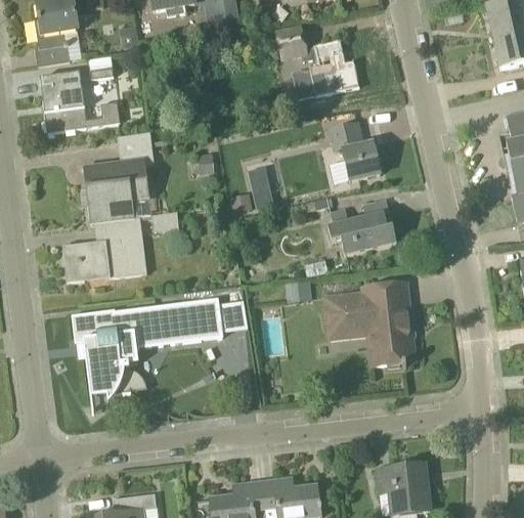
[(38,65),(57,61),(69,60),(63,30),(78,28),(74,0),(50,0),(36,2),(39,18),(34,18),(39,46),(35,46),(38,65)]
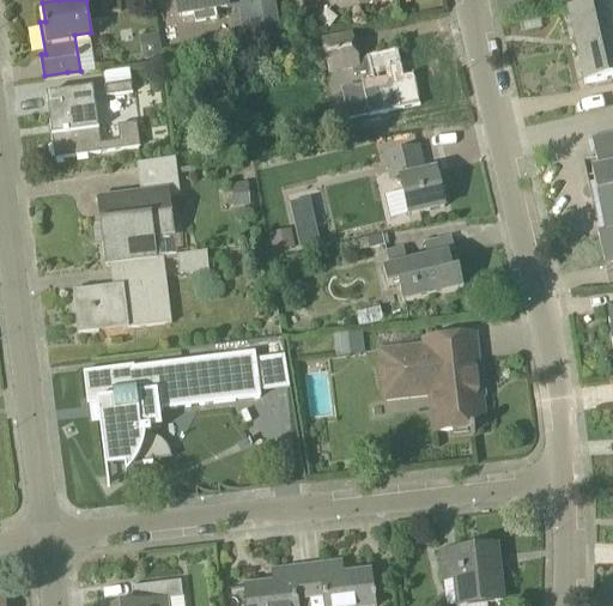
[(217,13),(216,6),(228,4),(228,2),(242,0),(177,0),(180,11),(194,8),(195,17),(217,13)]
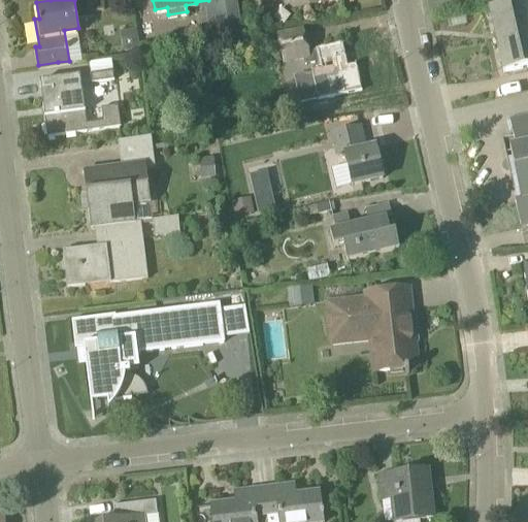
[(507,0),(489,4),(496,34),(527,27),(527,0),(507,0)]
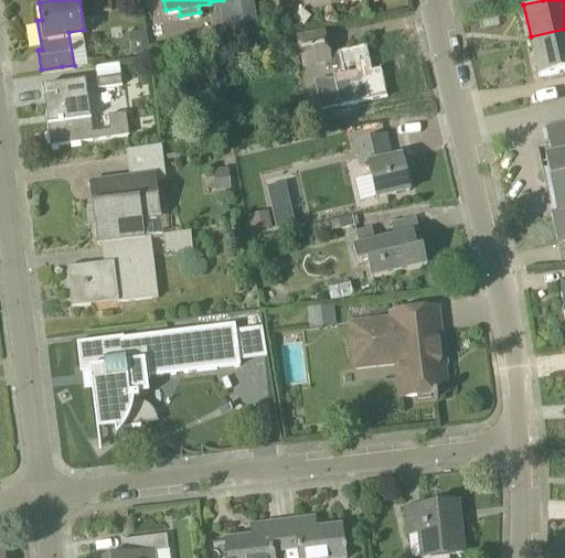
[(148,45),(146,25),(129,28),(131,47),(148,45)]
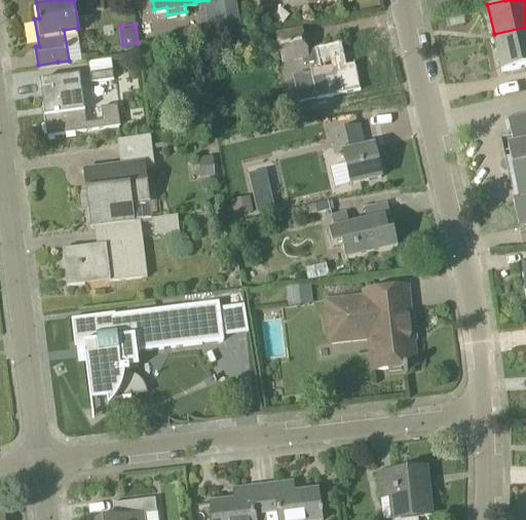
[(307,48),(302,25),(276,31),(283,58),(302,53),(303,61),(314,59),(315,63),(320,62),(321,66),(311,68),(312,75),(306,76),(305,73),(294,75),(299,99),(316,95),(316,96),(361,85),(354,60),(346,62),(341,39),(315,44),(316,46),(307,48)]
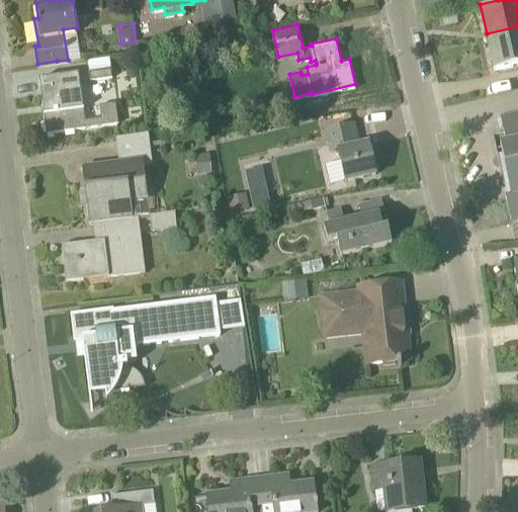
[(517,26),(487,33),(494,68),(517,62),(517,26)]
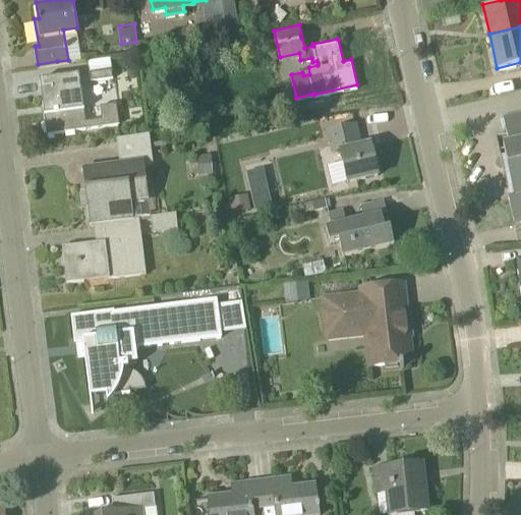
[(91,78),(113,75),(112,66),(90,69),(91,78)]
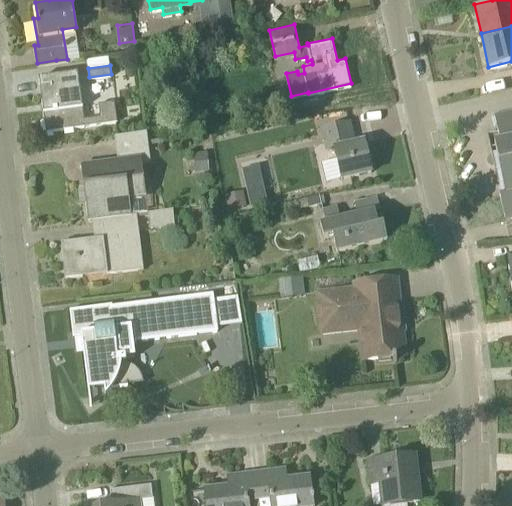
[(84,116),(78,69),(39,75),(46,128),(117,119),(114,100),(98,102),(99,114),(84,116)]
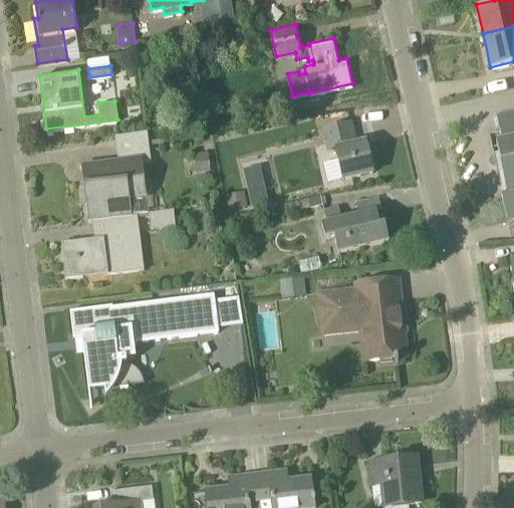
[(513,111),(496,115),(500,132),(502,140),(496,142),(498,152),(493,153),(496,164),(501,163),(507,191),(501,192),(507,217),(513,215),(513,111)]
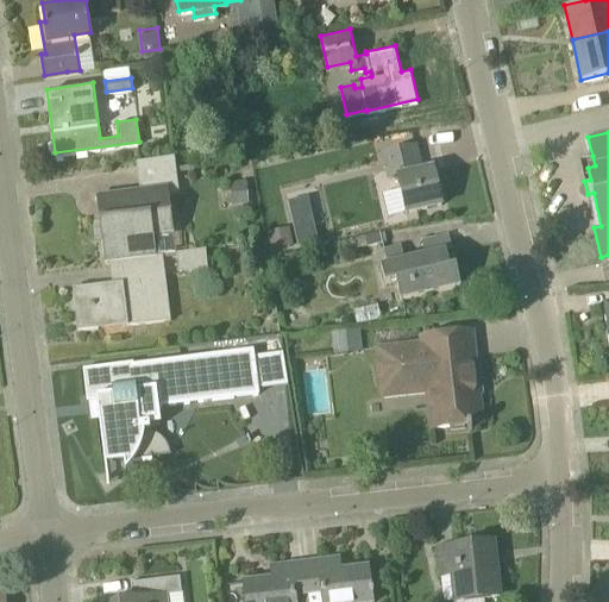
[(421,168),(415,142),(383,149),(387,164),(396,162),(407,208),(441,201),(433,164),(421,168)]
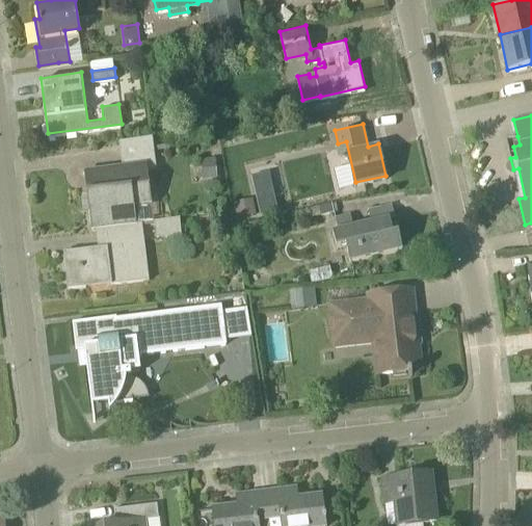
[(96,225),(136,220),(134,203),(152,201),(148,167),(157,165),(153,133),(140,135),(120,138),(123,164),(84,168),(91,226),(96,225)]
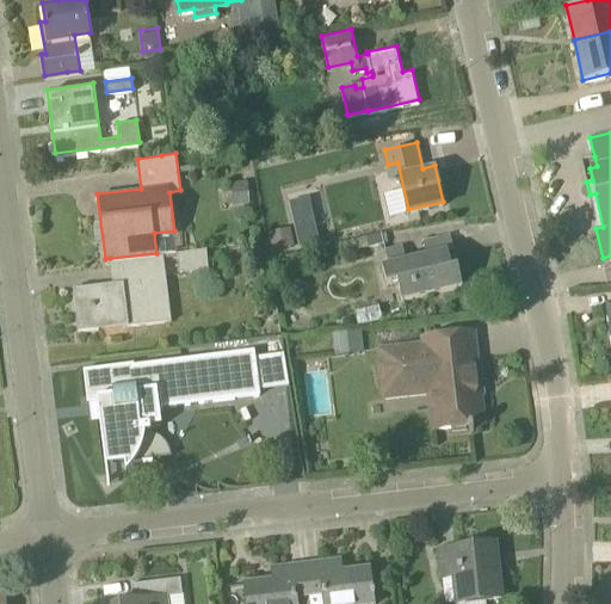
[(401,297),(462,283),(457,264),(451,265),(448,248),(452,248),(449,232),(423,238),(426,254),(406,259),(402,241),(384,246),(388,263),(381,264),(386,282),(396,279),(401,297)]
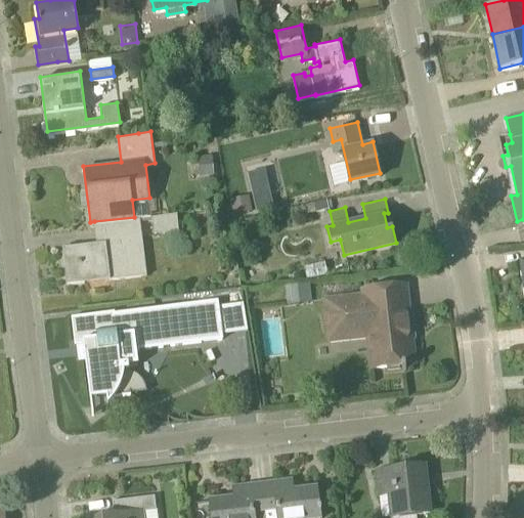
[(153,216),(155,230),(179,228),(177,211),(153,214),(153,216)]
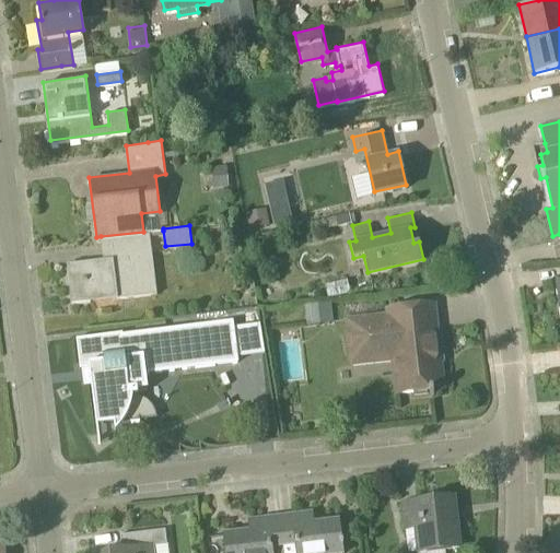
[(158,291),(150,233),(149,231),(143,232),(101,236),(104,257),(67,261),(71,301),(118,295),(158,291)]
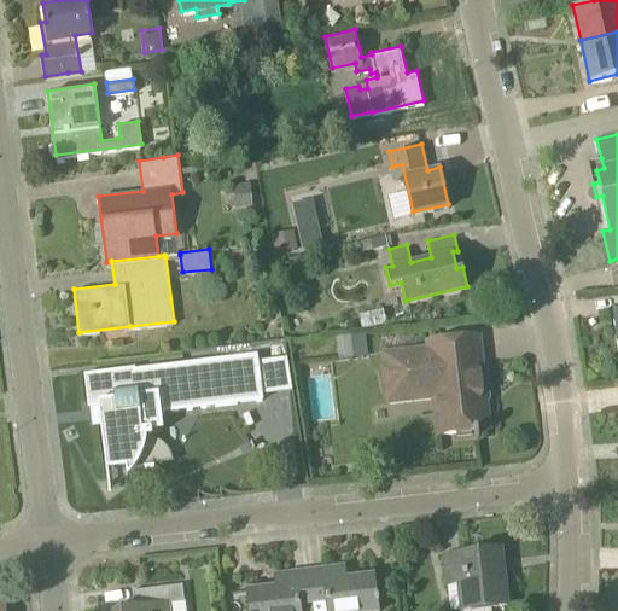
[(489,424),(478,332),(425,338),(425,342),(380,348),(388,401),(435,396),(438,430),(473,426),(474,434),(479,432),(478,425),(489,424)]
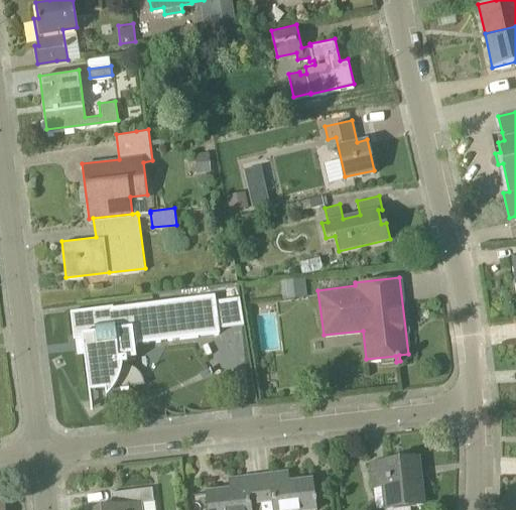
[(215,298),(214,294),(113,306),(113,304),(70,308),(74,338),(82,336),(89,389),(113,386),(129,385),(129,383),(126,362),(128,362),(127,357),(136,356),(135,341),(220,332),(219,326),(215,298)]
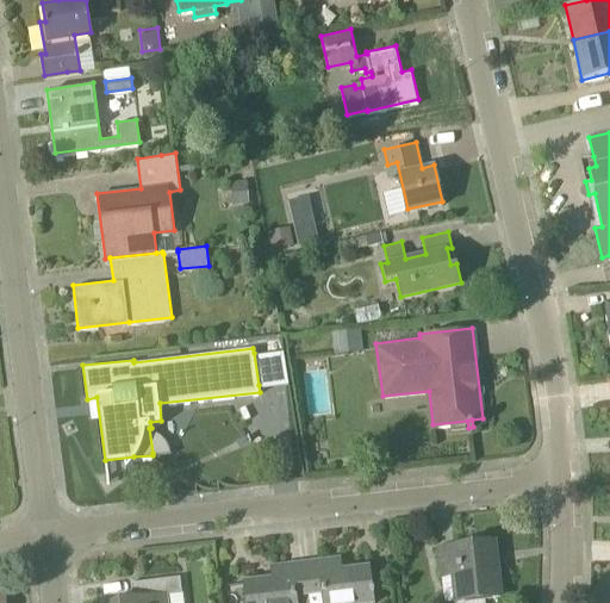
[(502,594),(496,538),(458,542),(458,541),(437,544),(441,574),(450,573),(454,597),(454,600),(478,596),(502,594)]
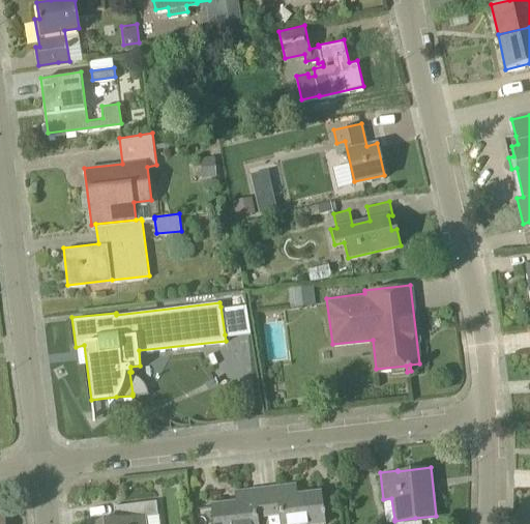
[(295,493),(294,483),(265,486),(269,523),(298,523),(323,521),(320,490),(295,493)]
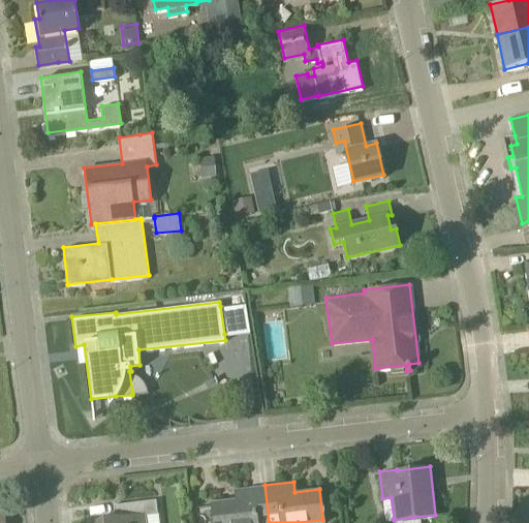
[(269,522),(265,485),(231,489),(232,499),(208,501),(210,522),(269,522)]
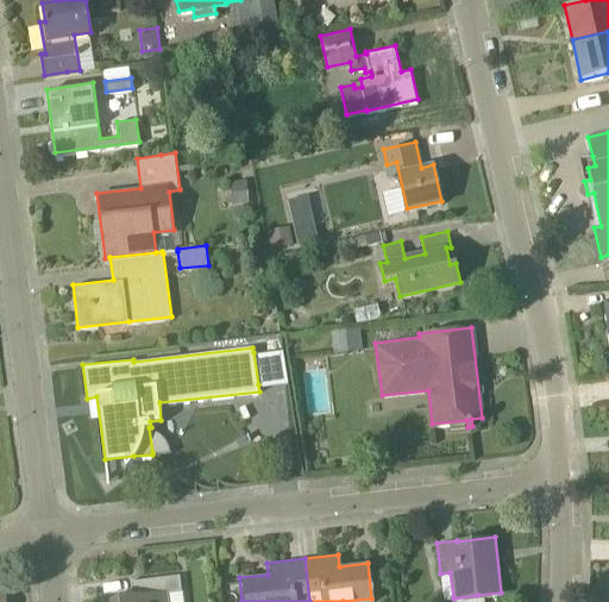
[(183,601),(180,572),(131,578),(132,594),(108,596),(108,601),(183,601)]
